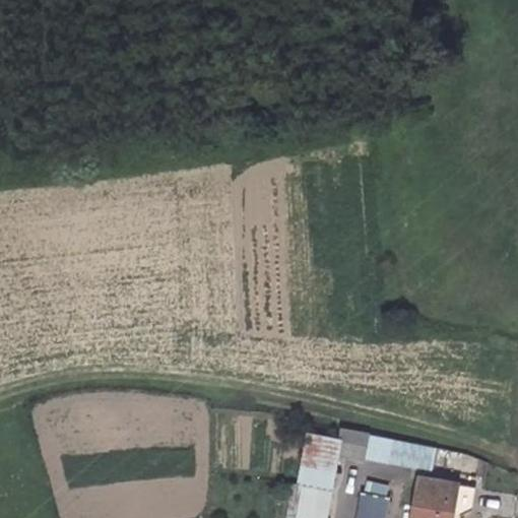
[(310,426),(299,477),(329,483),(336,450),(363,455),(367,437),(310,426)]
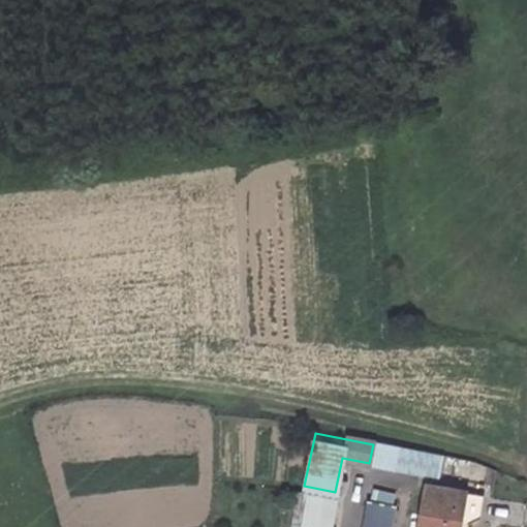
[(435,478),(440,455),(375,442),(370,466),(435,478)]
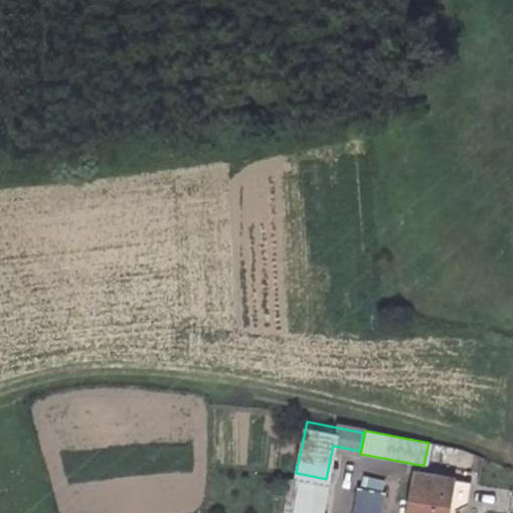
[(411,474),(403,512),(449,512),(455,481),(411,474)]
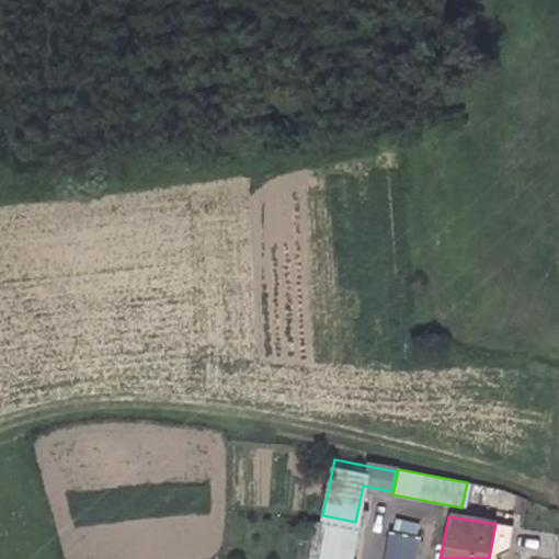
[(317,558),(349,558),(355,527),(326,522),(317,558)]
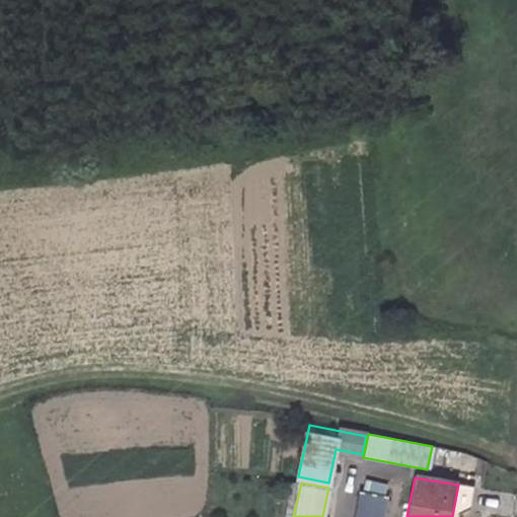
[(459,484),(459,504),(473,504),(472,484),(459,484)]
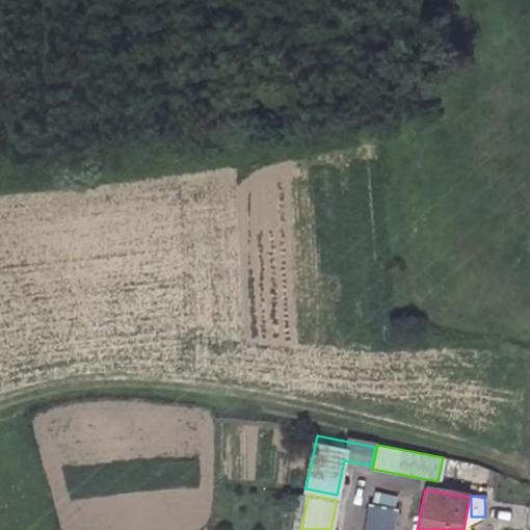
[(391,529),(395,508),(368,504),(363,529),(391,529)]
